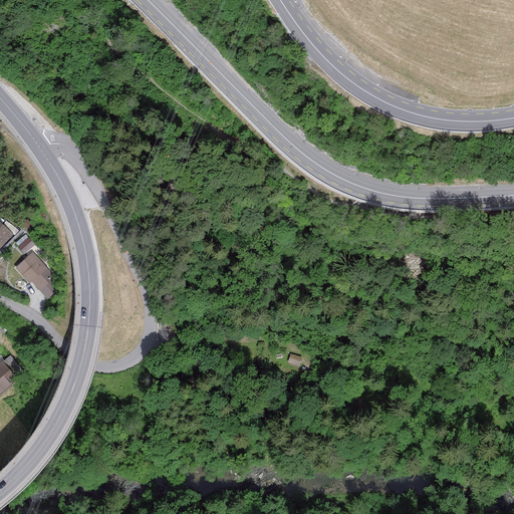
[(0,247),(11,234),(0,225),(0,247)]
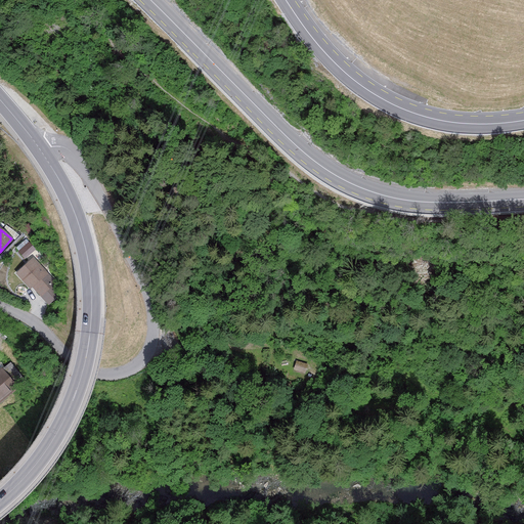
[(30,242),(19,249),(25,257),(36,250),(30,242)]
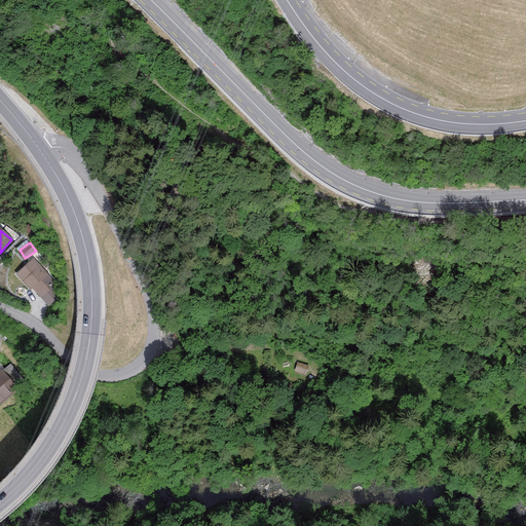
[(48,274),(30,259),(15,275),(33,291),(48,274)]
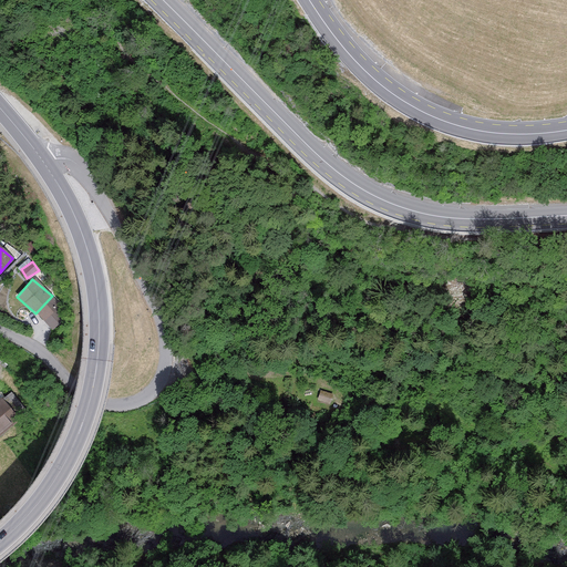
[(332,394),(320,390),(317,400),(329,404),(332,394)]
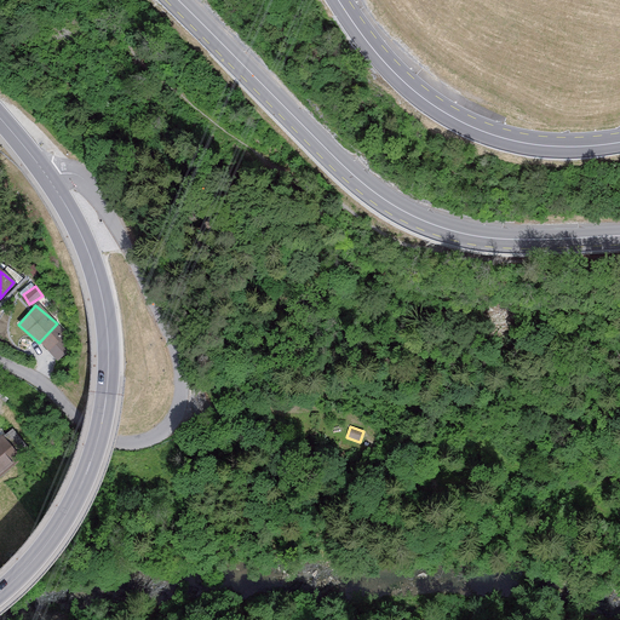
[(22,461),(1,437),(0,437),(0,480),(0,481),(22,461)]
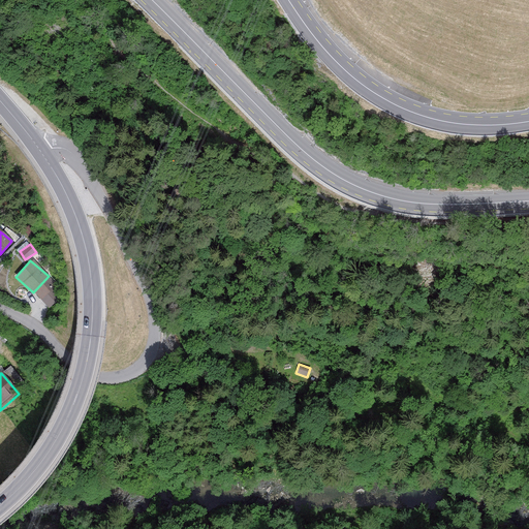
All buildings are outlined.
